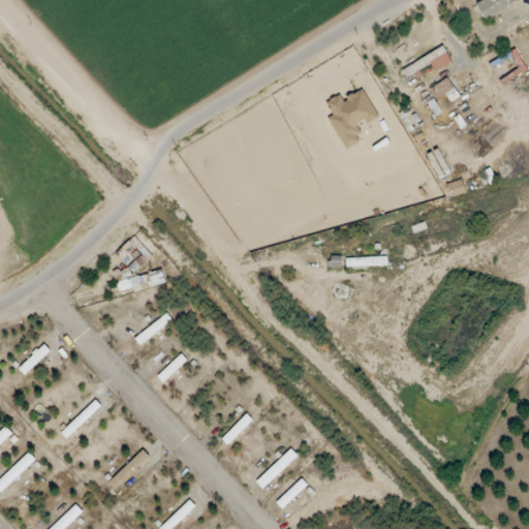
[(518,0),(483,0),(474,5),(485,21),(518,0)]
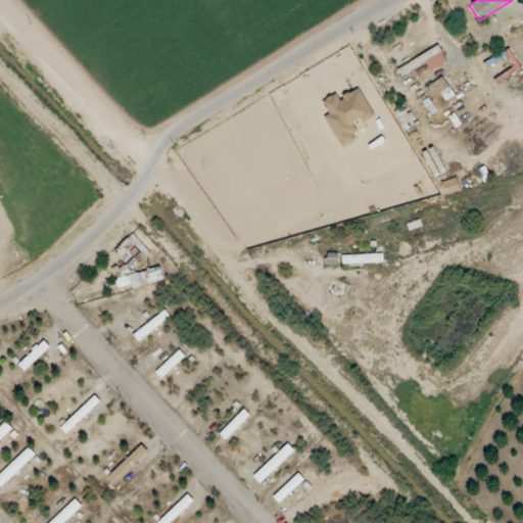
[(447,62),(438,46),(397,69),(401,78),(411,73),(411,74),(425,65),(429,73),(447,62)]
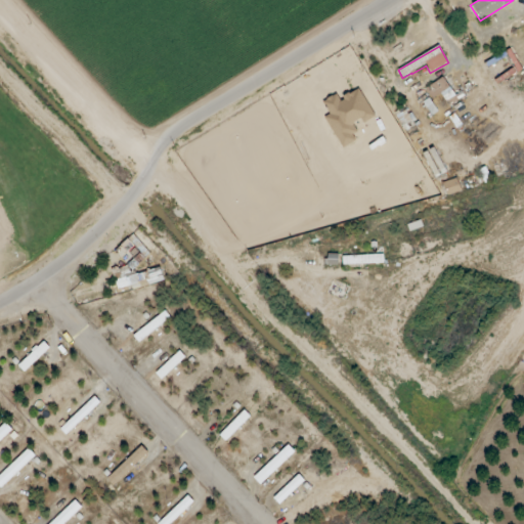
[(425,89),(433,99),(440,94),(446,102),(455,96),(442,77),(425,89)]
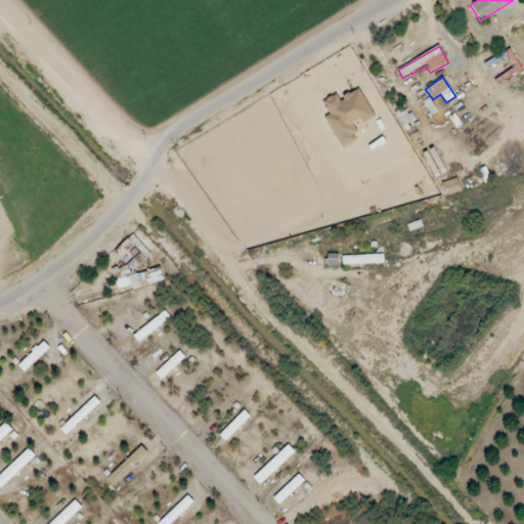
[(435,178),(446,173),(434,147),(424,153),(435,178)]
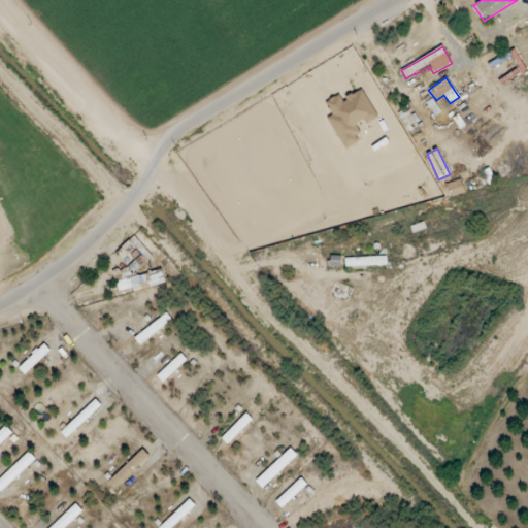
[(447,184),(450,197),(464,194),(461,180),(447,184)]
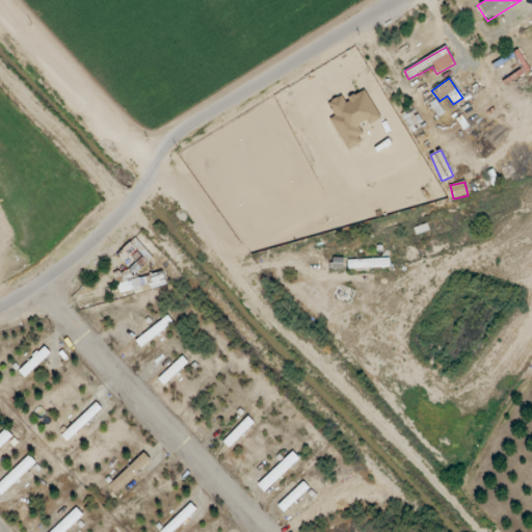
[(349,268),(389,267),(389,259),(349,260),(349,268)]
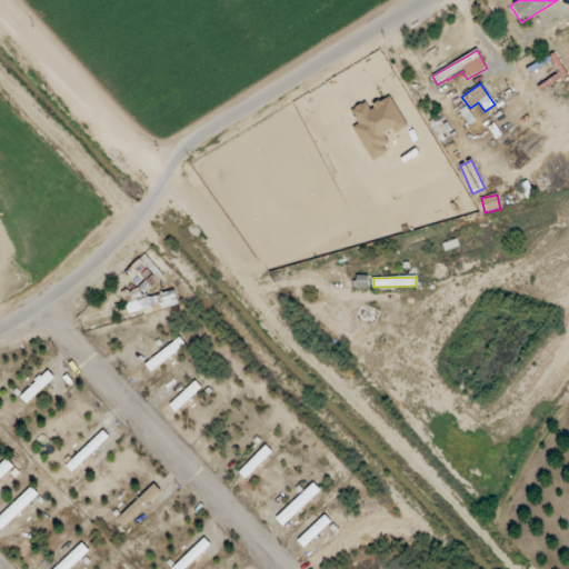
[(178,303),(173,290),(141,299),(139,290),(122,295),(129,317),(178,303)]
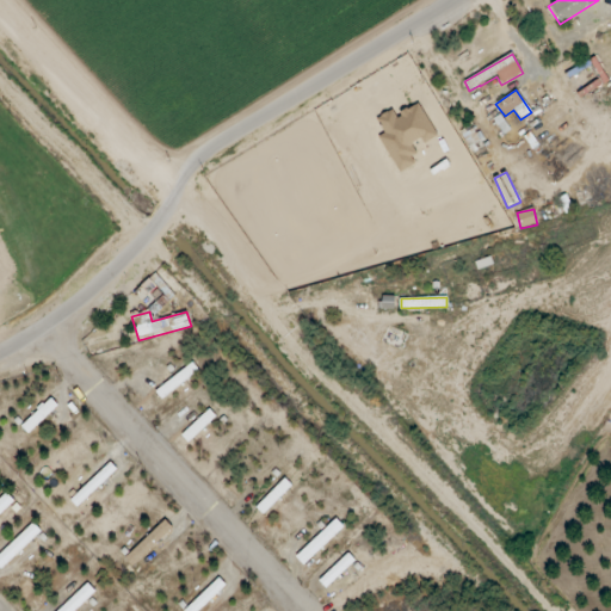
[(160,399),(199,374),(195,365),(154,389),(160,399)]
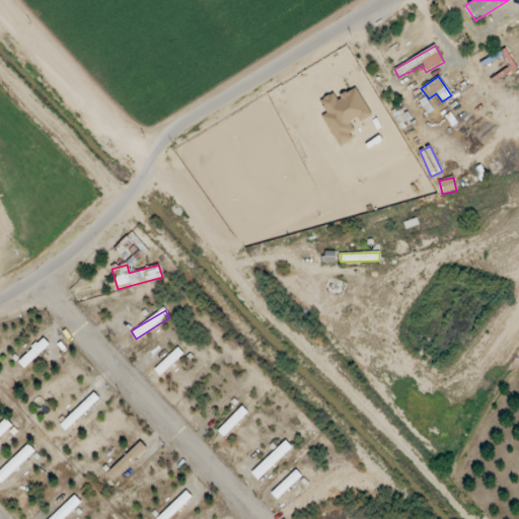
[(49,345),(44,339),(18,363),(23,369),(49,345)]
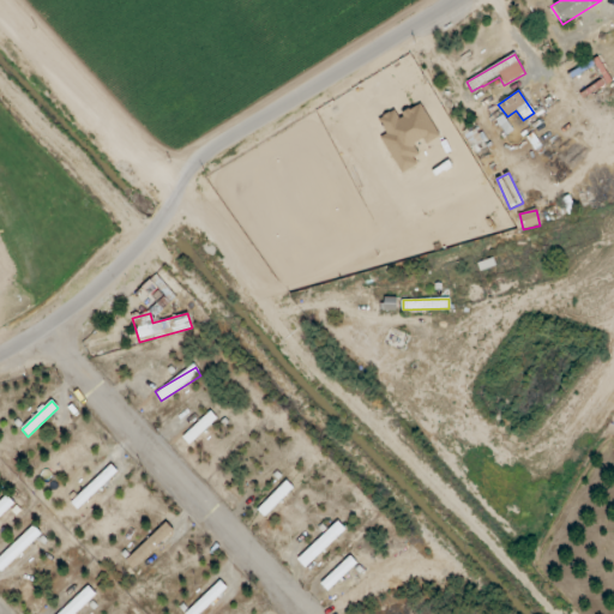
[(217,419),(210,411),(182,438),(190,445),(217,419)]
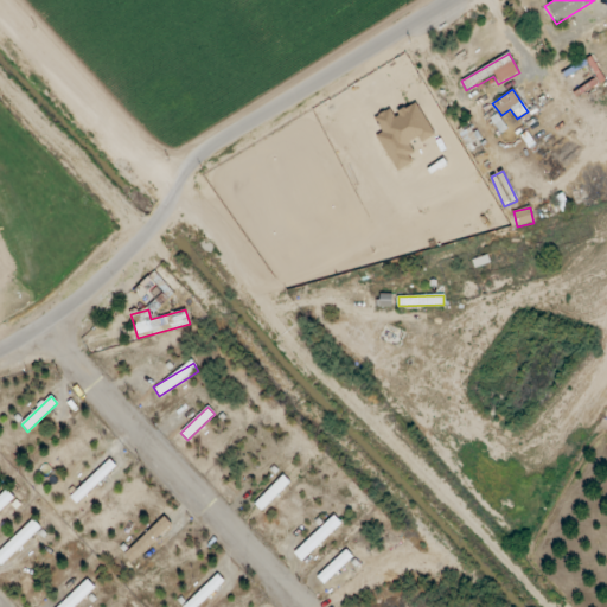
[(116,467),(109,460),(70,497),(77,504),(116,467)]
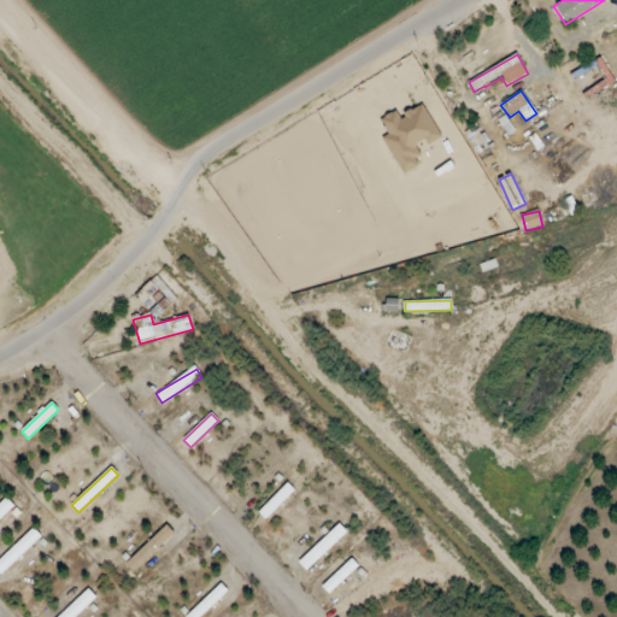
[(295,492),(288,485),(259,512),(265,519),(295,492)]
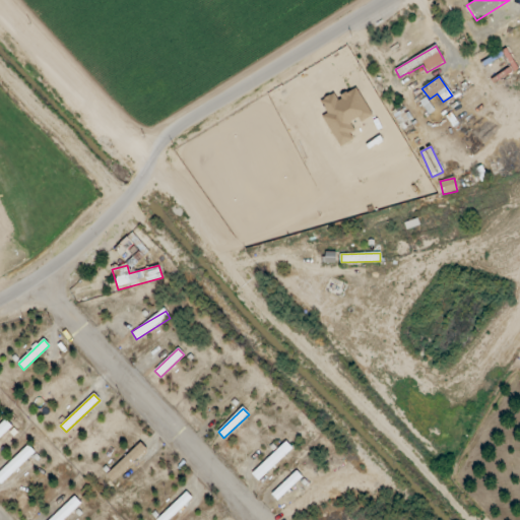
[(0,425),(0,438),(12,427),(6,419),(0,425)]
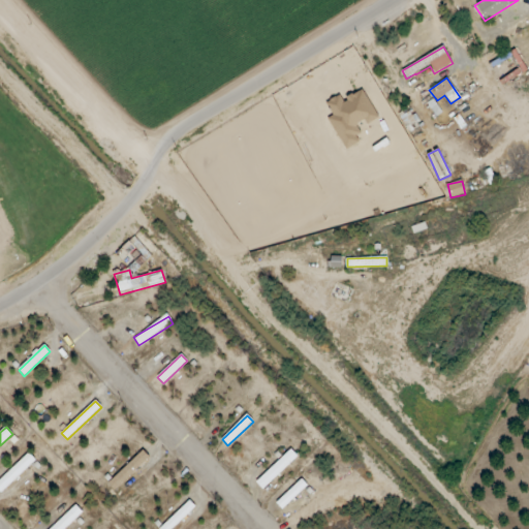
[(256,483),(262,490),(298,457),(291,449),(256,483)]
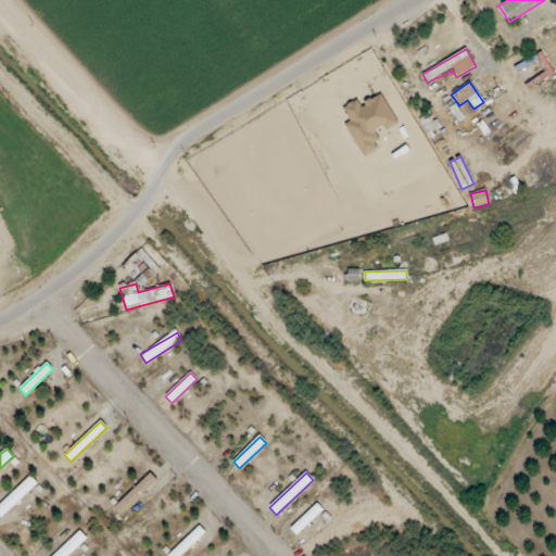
[(114,508),(121,516),(159,481),(151,474),(114,508)]
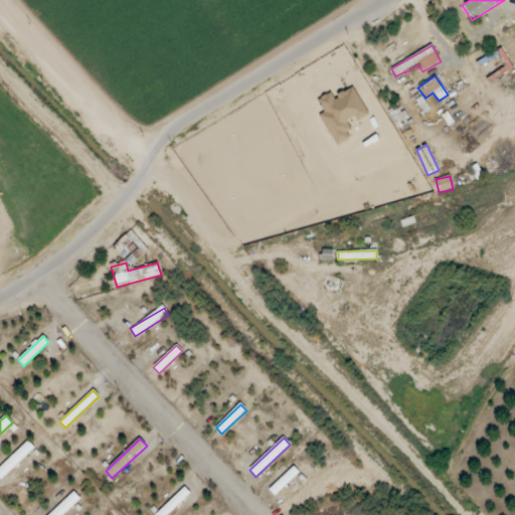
[(34,449),(28,442),(0,468),(0,479),(1,480),(34,449)]
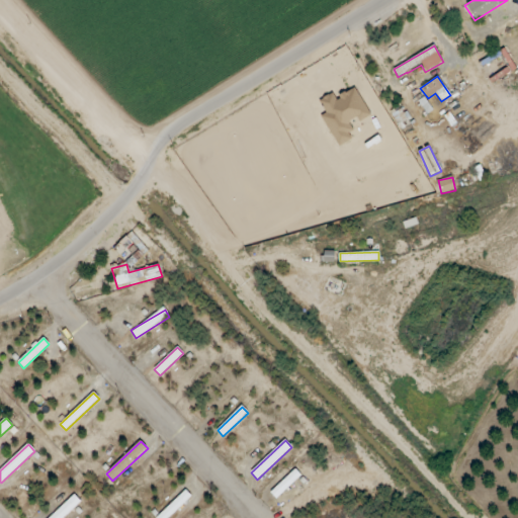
[(300,476),(295,469),(270,493),(276,499),(300,476)]
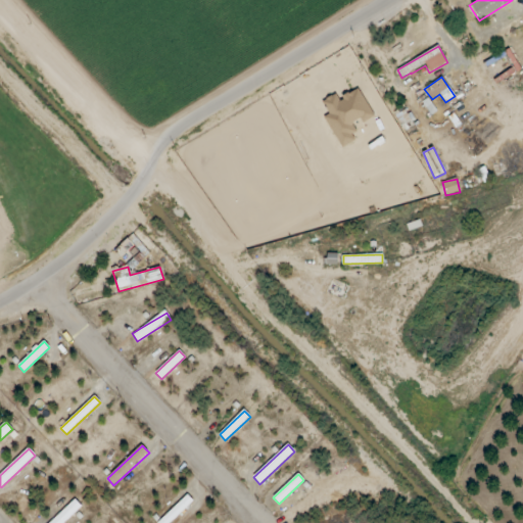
[(170,522),(193,502),(187,495),(157,522),(170,522)]
